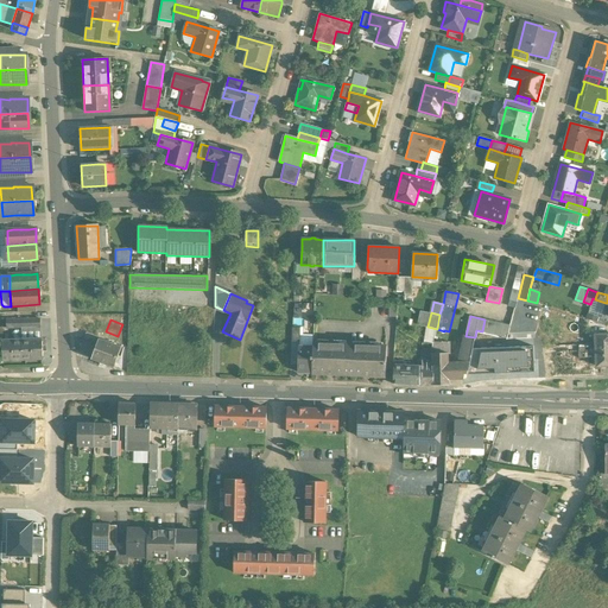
[(510,325),(485,320),(482,331),(507,339),(510,325)]
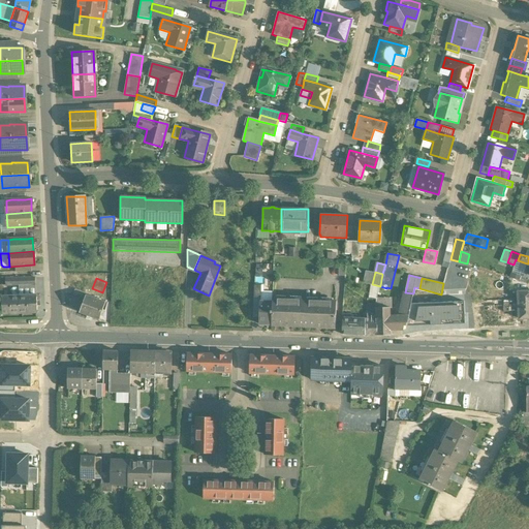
[(527,282),(512,278),(514,284),(525,288),(527,282)]
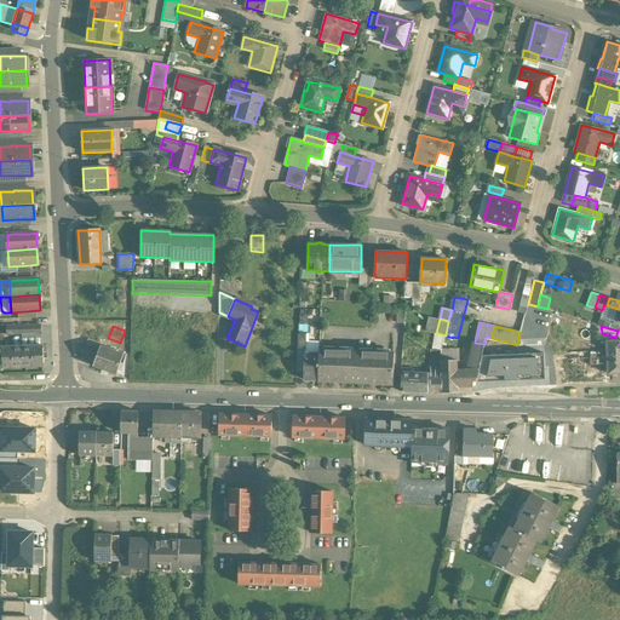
[(436,333),(435,333),(432,349),(442,350),(442,349),(446,336),(436,333)]
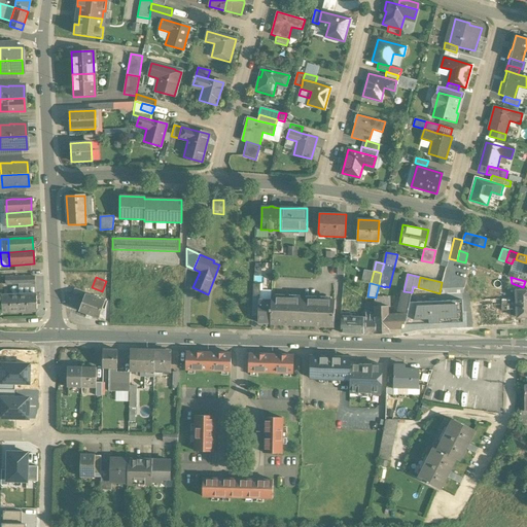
[(35,294),(35,284),(19,284),(19,294),(35,294)]
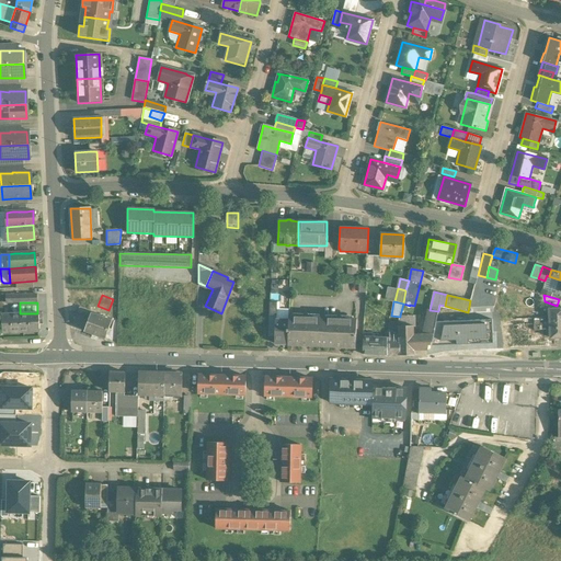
[(109,310),(98,306),(96,308),(98,308),(95,315),(106,319),(109,310)]
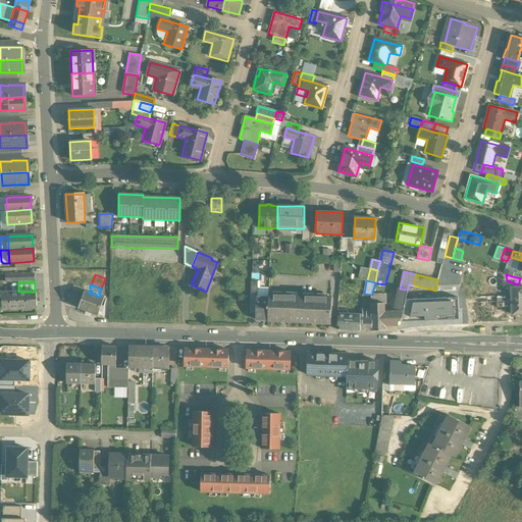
[(86,290),(74,285),(67,303),(80,307),(85,292),(86,290)]
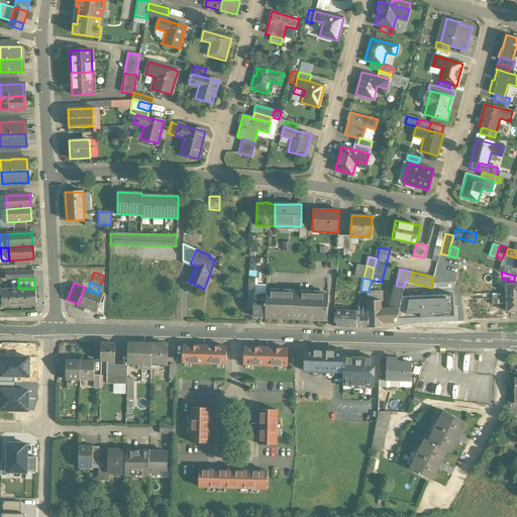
[(516,284),(507,284),(506,284),(506,290),(507,303),(507,311),(516,310),(516,284)]
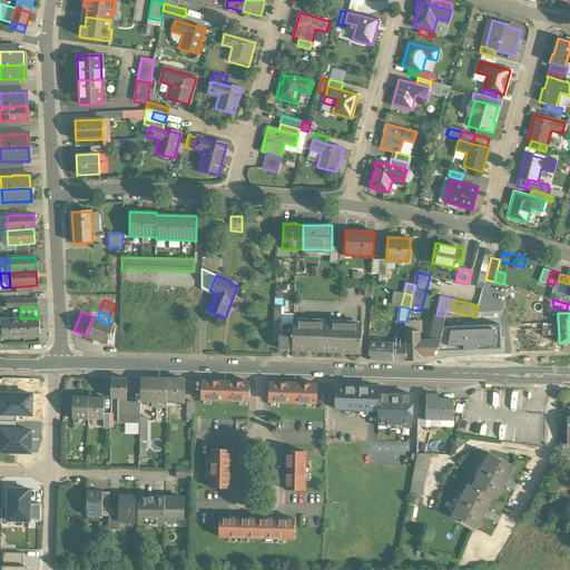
[(445,316),(436,315),(432,340),(432,341),(440,342),(443,326),(445,316)]
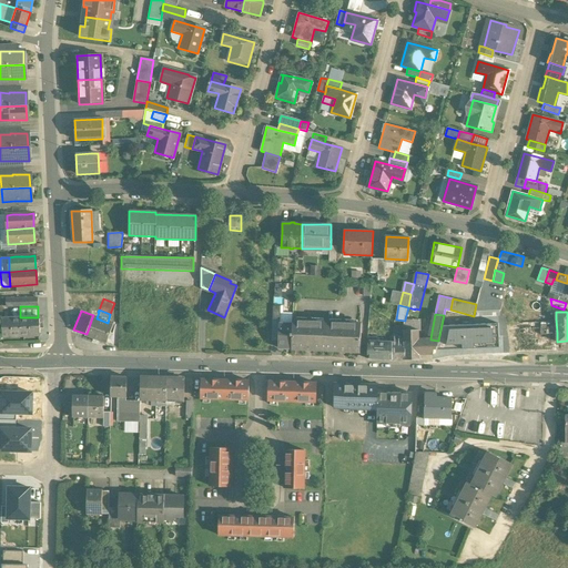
[(2,318),(1,318),(2,325),(0,324),(0,330),(2,330),(2,337),(40,335),(40,328),(42,328),(42,323),(40,323),(40,317),(38,317),(20,317),(2,318)]
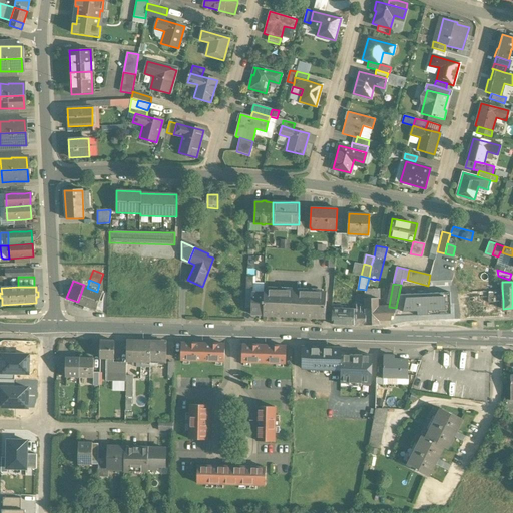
[(87,288),(83,287),(78,302),(77,304),(95,310),(102,294),(97,292),(87,288)]
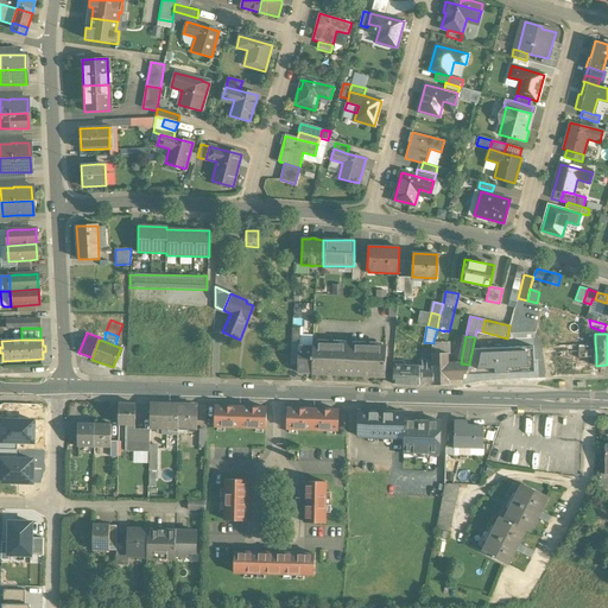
[(578,344),(578,358),(596,356),(595,341),(590,341),(590,343),(578,344)]
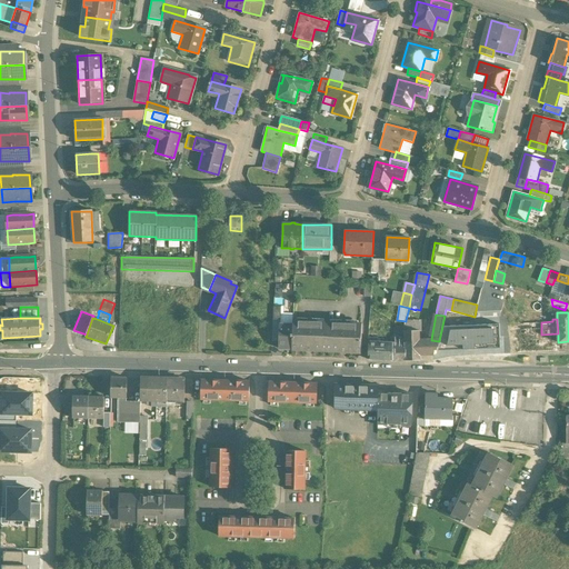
[(397,320),(396,320),(395,333),(406,333),(406,321),(397,320)]
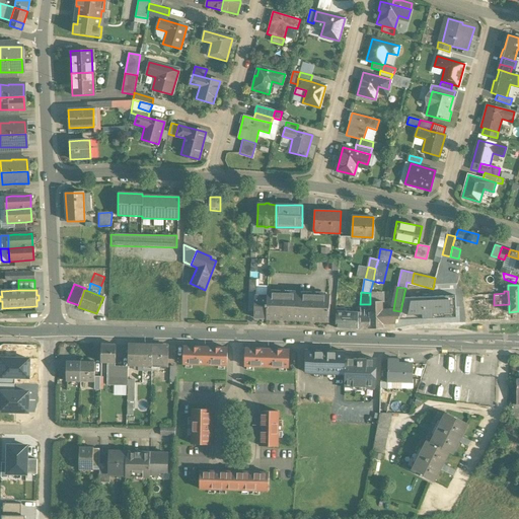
[(384,292),(370,292),(370,293),(370,304),(370,306),(370,327),(383,327),(382,323),(382,310),(382,302),(384,302),(384,292)]
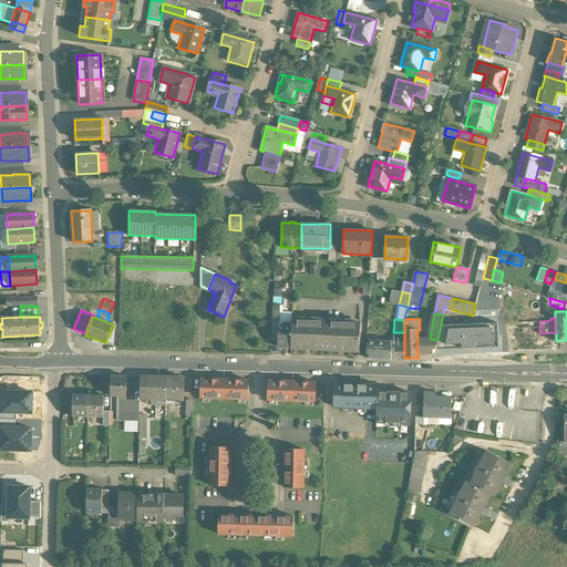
[(326,321),(291,320),(291,325),(291,348),(305,348),(305,349),(310,349),(325,349),(326,321)]
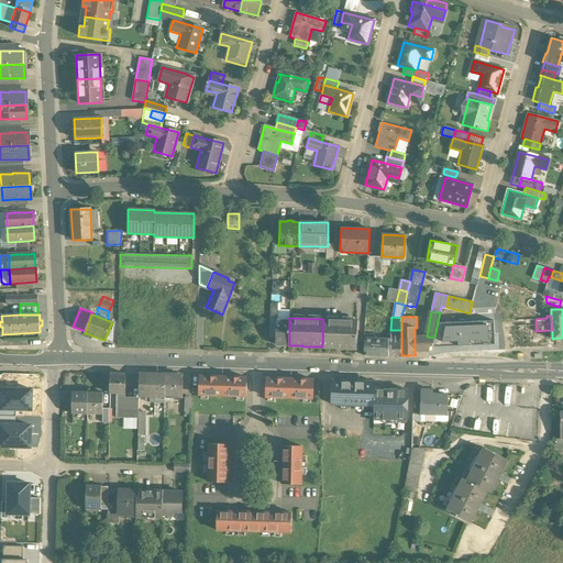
[(357,320),(323,319),(322,346),(337,346),(337,348),(343,348),(357,348),(357,320)]
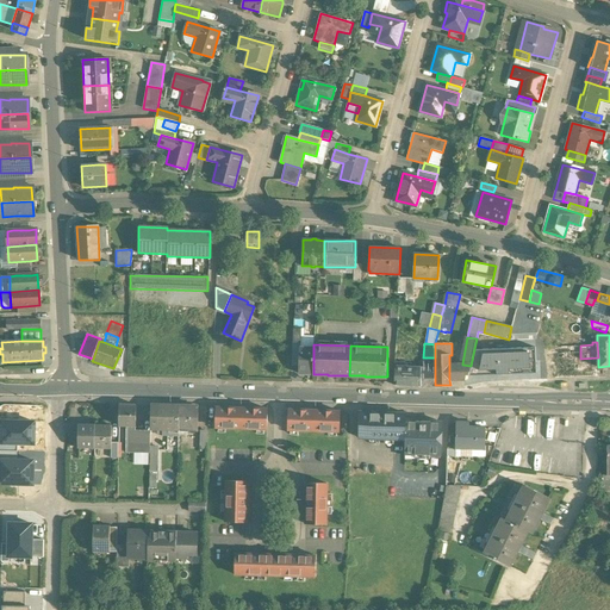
[(535,373),(534,347),(487,349),(474,349),(471,366),(470,374),(470,375),(483,375),(535,373)]
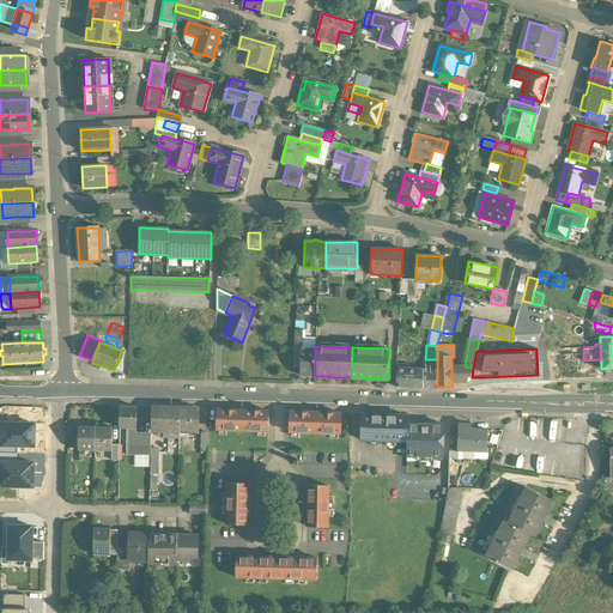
[(315,351),(301,350),(299,375),(315,376),(315,351)]
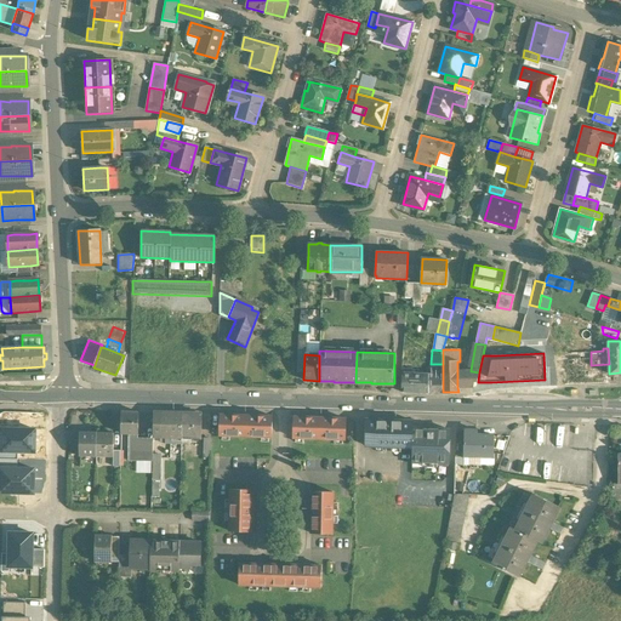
[(412,374),(403,372),(402,391),(428,393),(443,392),(443,366),(431,368),(432,374),(412,374)]
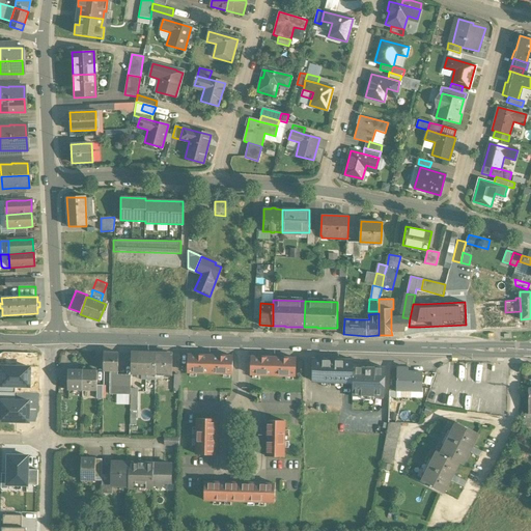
[(402,316),(391,317),(391,331),(404,331),(406,325),(409,326),(410,318),(402,317),(402,316)]
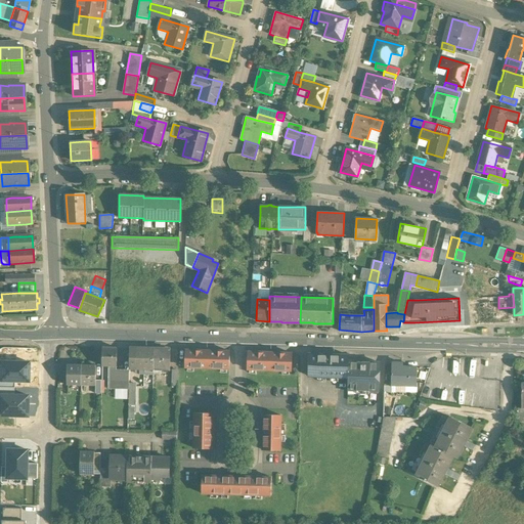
[(117,348),(102,348),(101,366),(108,366),(116,366),(117,348)]
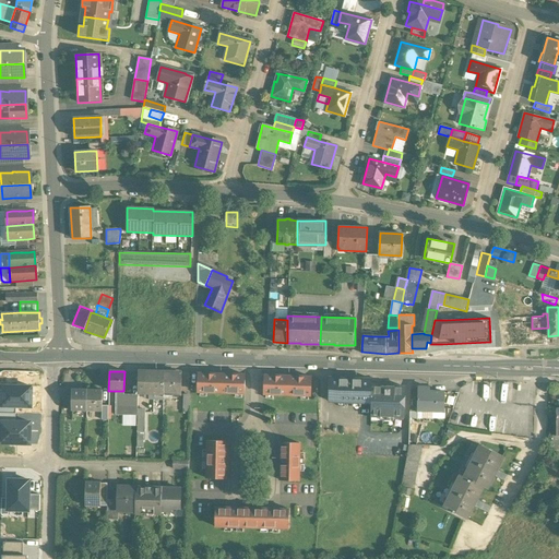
[(164,372),(144,372),(144,393),(164,393),(164,372)]
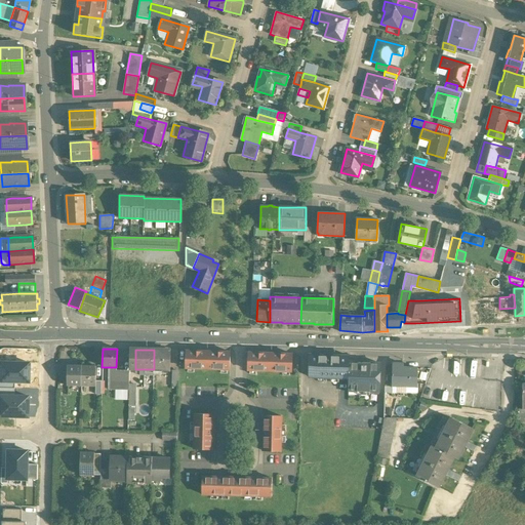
[(170,351),(154,350),(154,369),(154,370),(170,371),(170,351)]
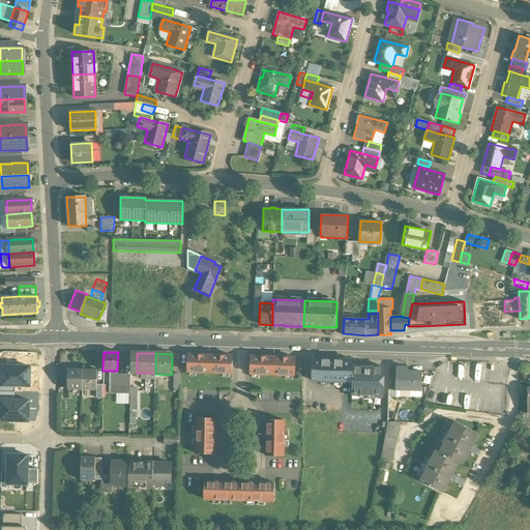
[(210,355),(187,354),(186,372),(209,372),(210,355)]
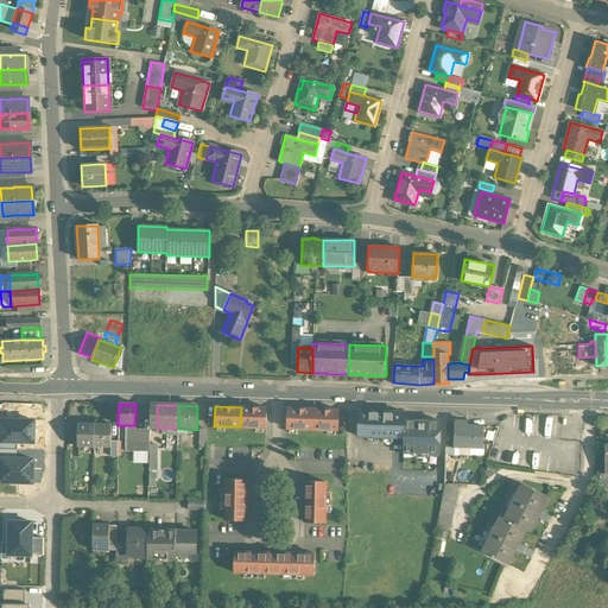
[(266,409),(241,407),(240,426),(266,428),(266,409)]
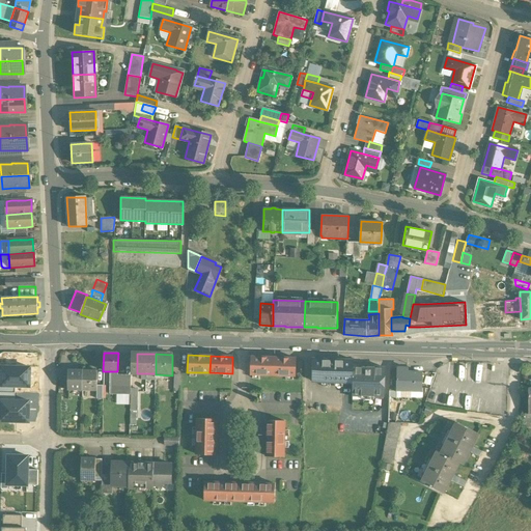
[(273,358),(251,357),(250,374),(273,374),(273,358)]
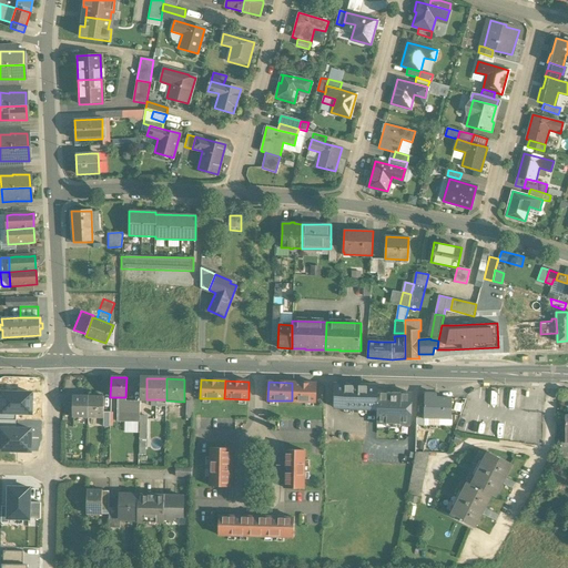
[(316,384),(292,383),(292,401),(315,402),(316,384)]
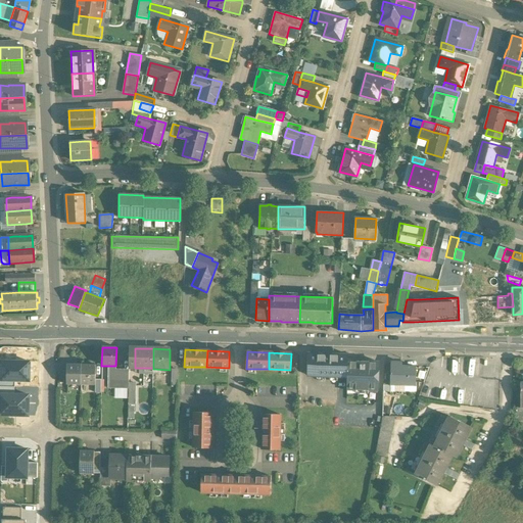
[(348,354),(307,353),(307,375),(347,376),(348,361),(348,354)]
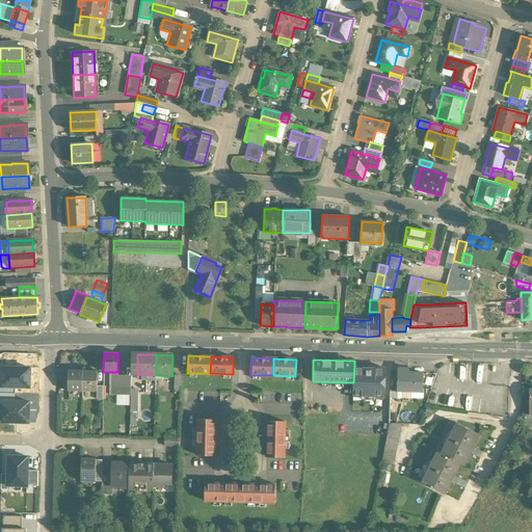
[(384,368),(354,367),(353,395),(363,395),(363,396),(375,396),(384,396),(384,368)]
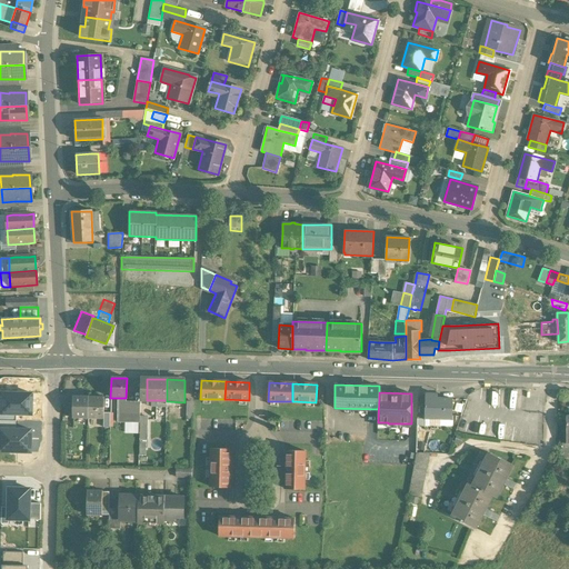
[(452,398),(437,398),(437,393),(426,393),(426,397),(425,411),(425,416),(428,416),(452,417),(452,398)]
